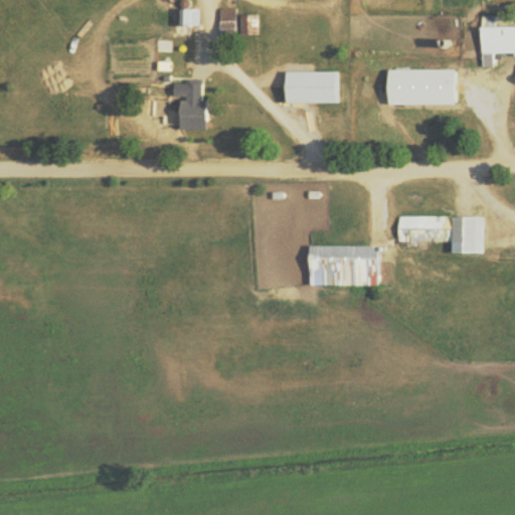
[(199,7),(180,6),(179,24),(199,24),(199,7)]
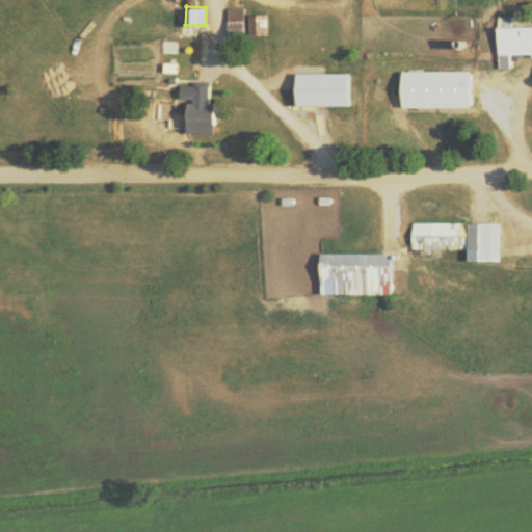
[(228,34),(244,34),(243,7),(227,7),(228,34)]
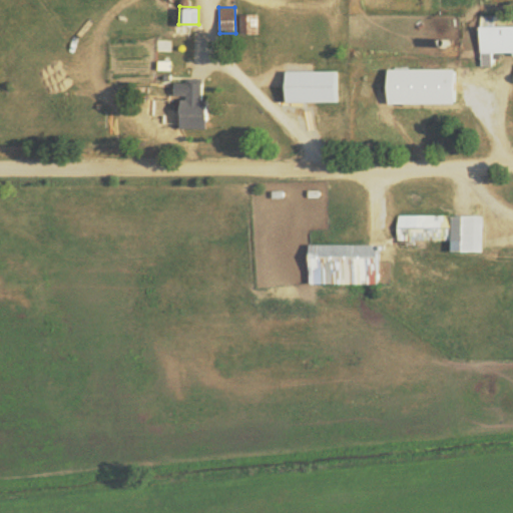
[(239,13),(240,33),(258,32),(257,12),(239,13)]
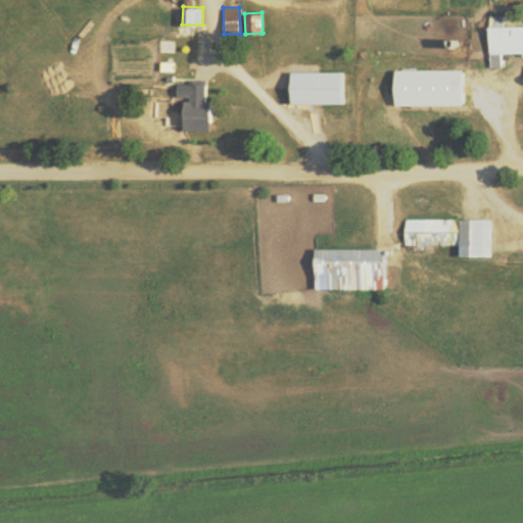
[(289,102),(342,103),(342,70),(290,70),(289,102)]
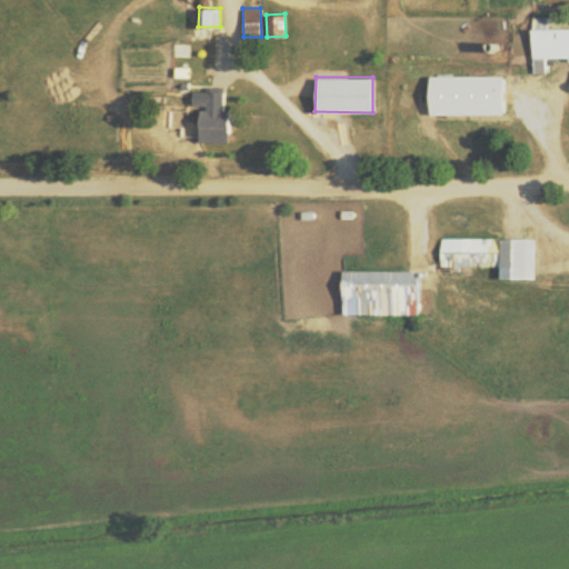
[(227,141),(226,90),(191,90),(192,106),(199,106),(199,141),(227,141)]
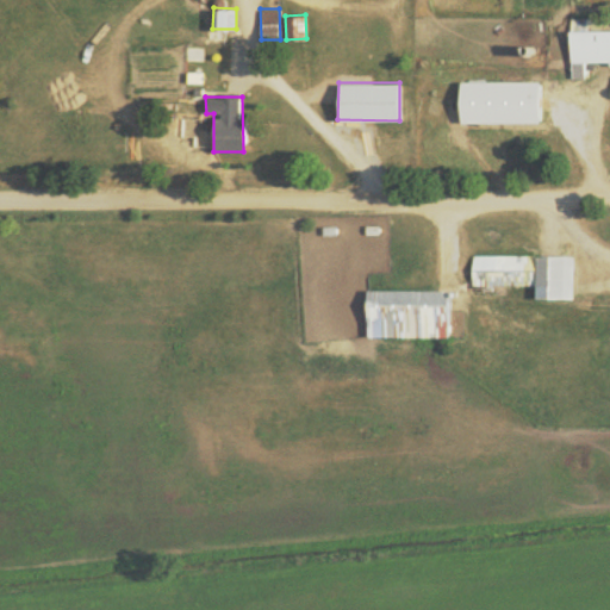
[(573,255),(472,253),(472,284),(536,285),(535,297),(573,298),(573,255)]
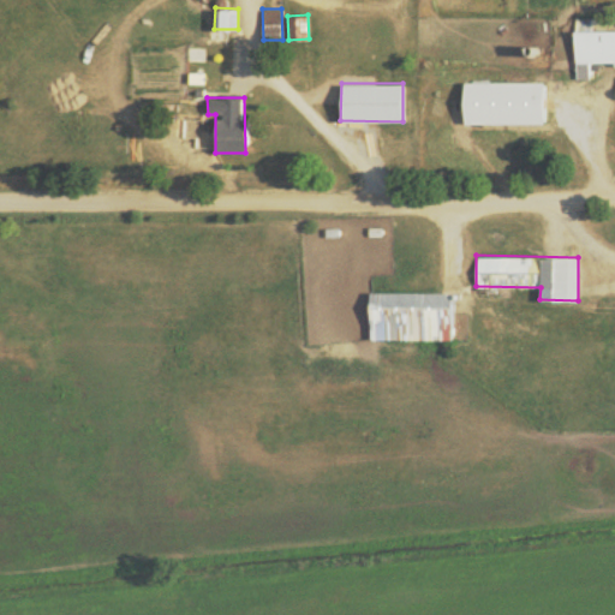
[(369,339),(451,338),(451,291),(369,292),(369,339)]
